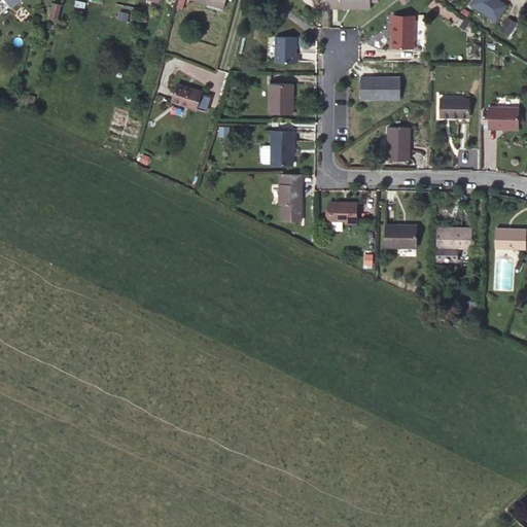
[(472,0),(470,4),(496,20),(506,5),(497,0),(472,0)]
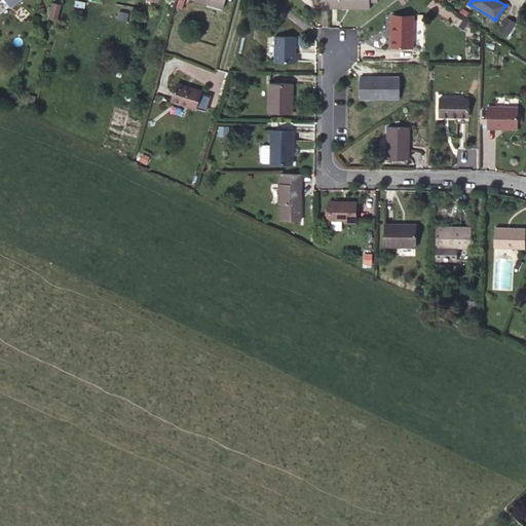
[(60,4),(52,2),(48,17),(55,20),(60,4)]
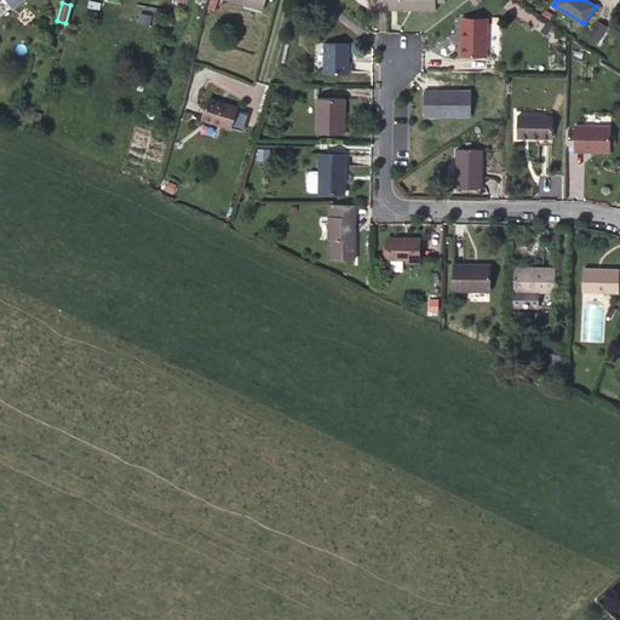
[(461,17),(460,39),(465,39),(466,22),(488,22),(488,18),(461,17)]
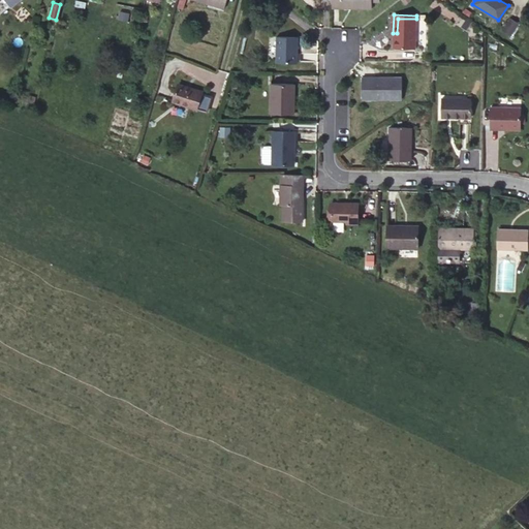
[(397,33),(393,33),(393,49),(415,49),(416,19),(398,19),(397,33)]
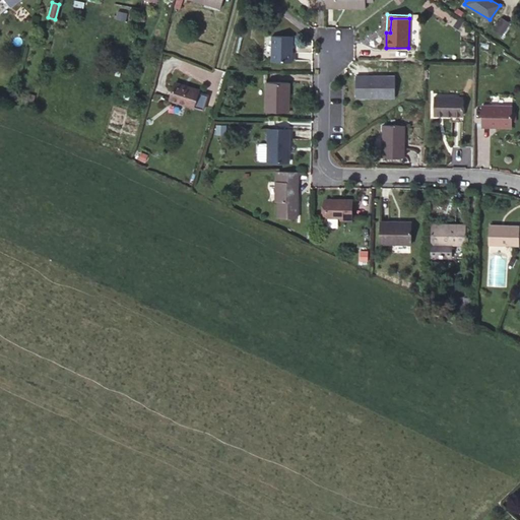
[(509,22),(502,18),(495,29),(502,35),(509,22)]
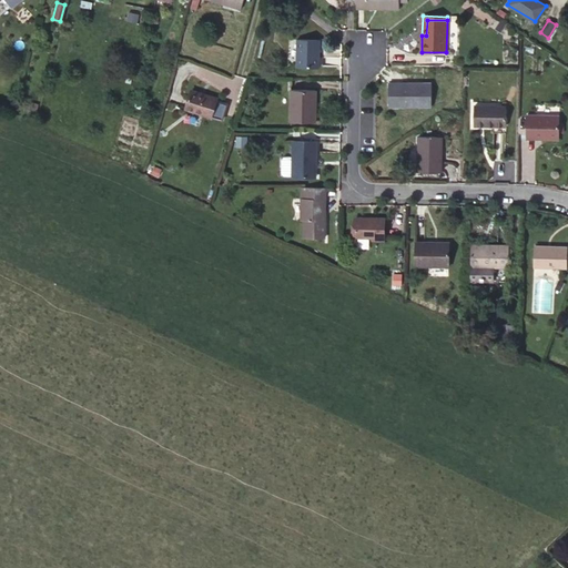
[(320,40),(296,39),(296,67),(320,67),(320,40)]
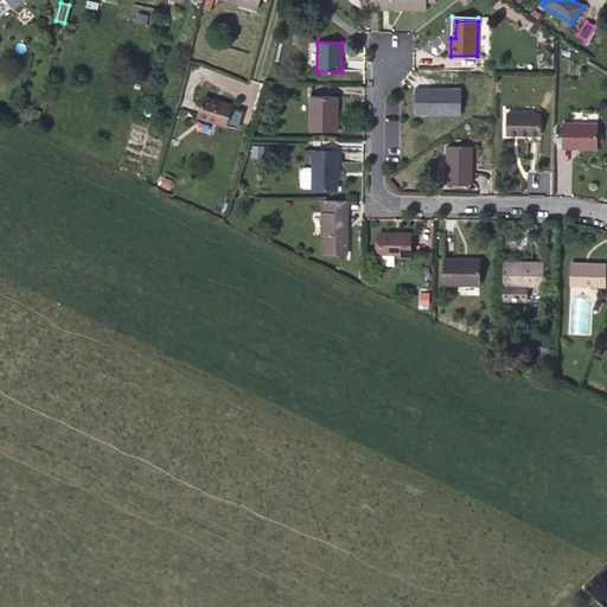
[(461,89),(415,89),(415,114),(461,114),(461,89)]
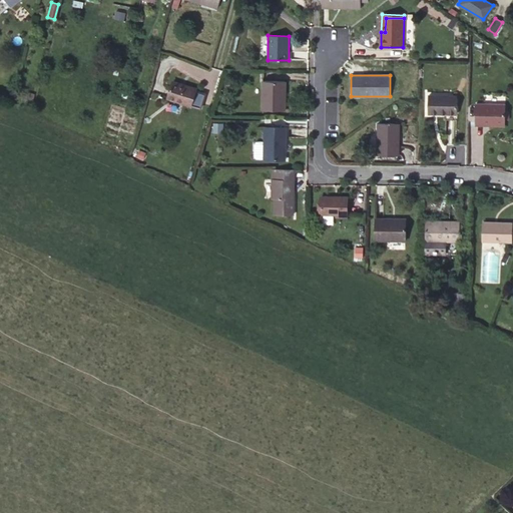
[(286,81),(264,80),(262,108),(284,110),(286,81)]
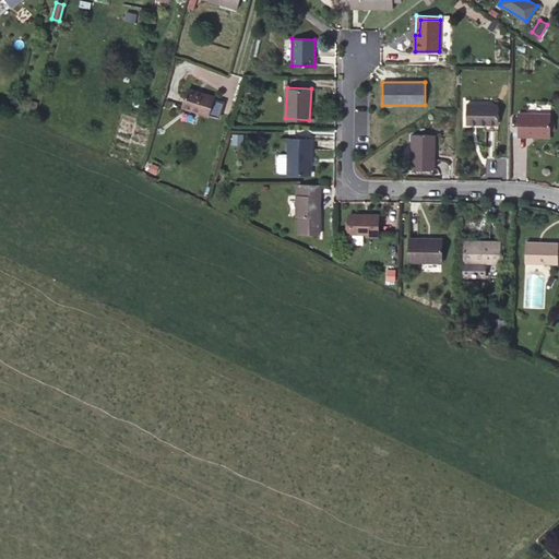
[(212,97),(188,88),(182,107),(207,115),(212,97)]
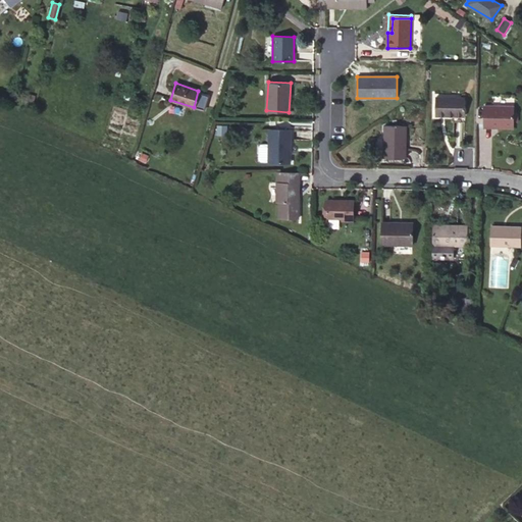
[(131,94),(123,91),(121,98),(128,100),(131,94)]
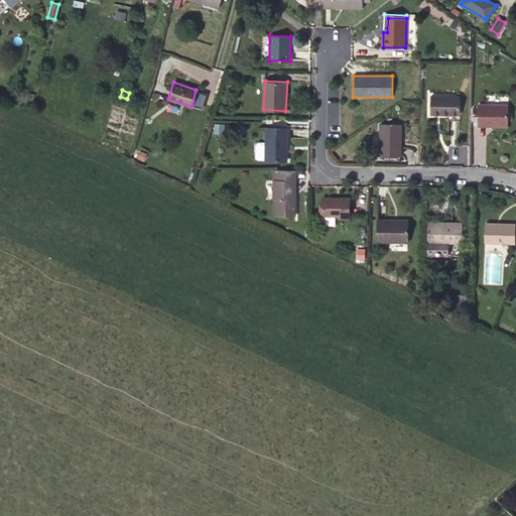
[(431,96),(431,111),(440,112),(440,115),(460,115),(461,97),(431,96)]
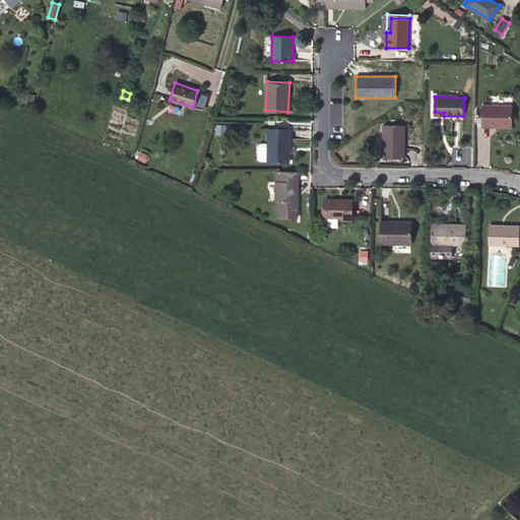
[(484,107),(483,125),(498,125),(498,129),(513,129),(514,107),(484,107)]
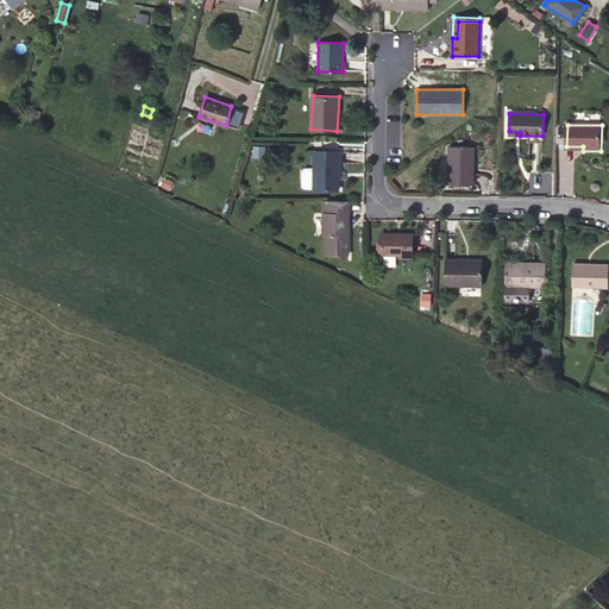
[(473,146),(449,146),(447,183),(473,184),(473,146)]
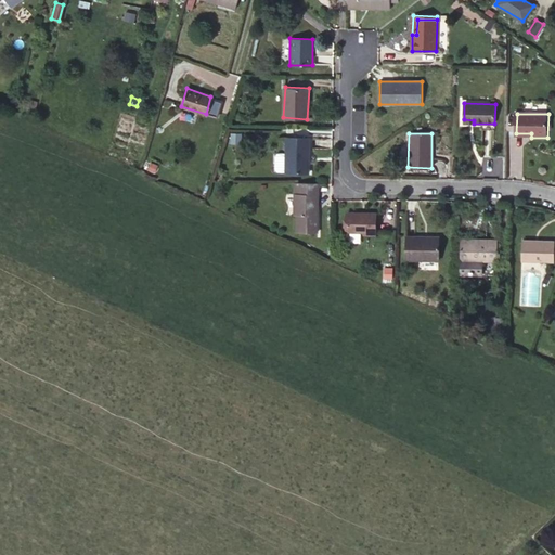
[(307,156),(309,156),(309,137),(286,137),(285,172),(307,172),(307,156)]
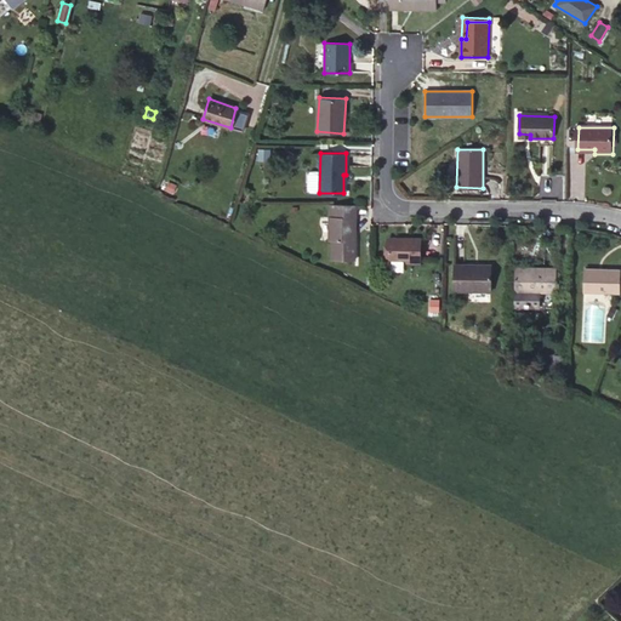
[(308,192),(318,192),(318,180),(308,181),(308,192)]
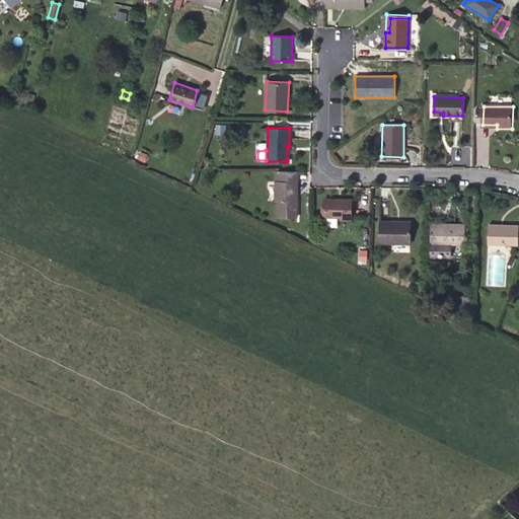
[(297,172),(279,171),(279,181),(276,181),(275,202),(278,202),(278,217),(296,217),(297,202),(294,202),(294,180),(297,180),(297,172)]
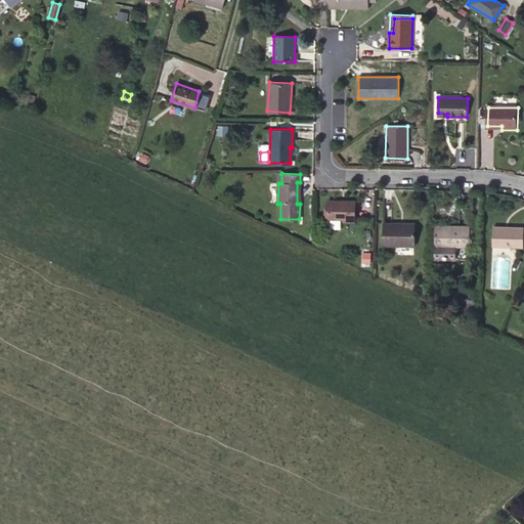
[(354,202),(326,200),(326,219),(343,219),(343,222),(353,222),(354,202)]
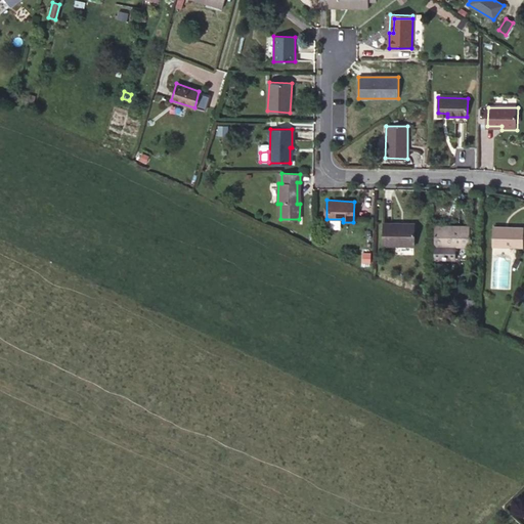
[(413,224),(384,223),(384,246),(413,246),(413,224)]
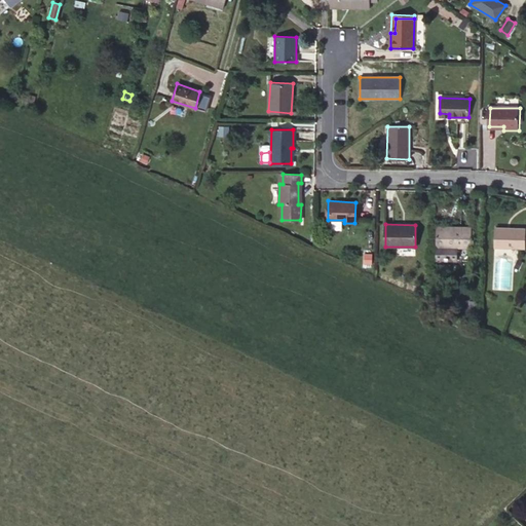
[(472,227),(452,227),(452,230),(436,230),(436,247),(458,247),(472,247),(472,227)]
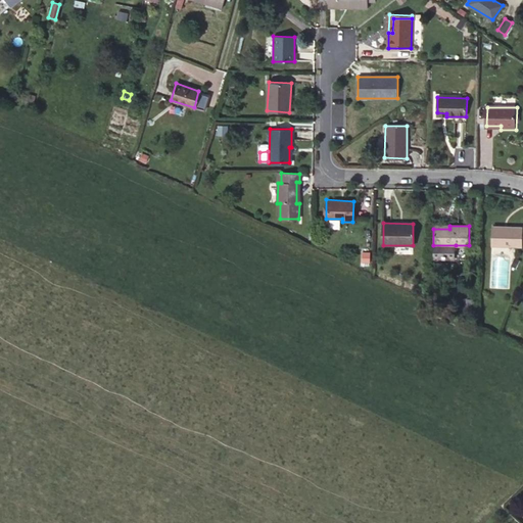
[(492,246),(521,246),(522,228),(492,227),(492,246)]
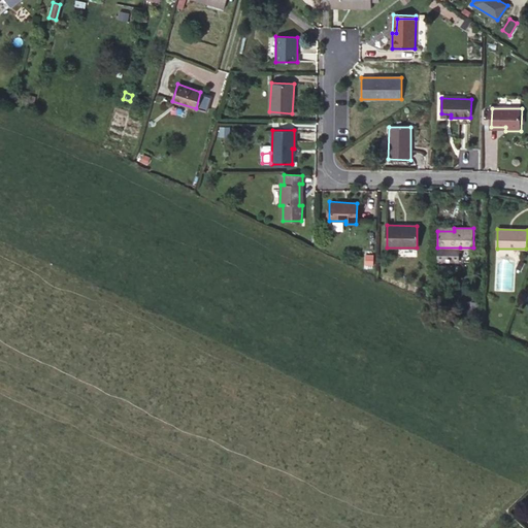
[(460,248),(437,248),(437,261),(459,261),(460,248)]
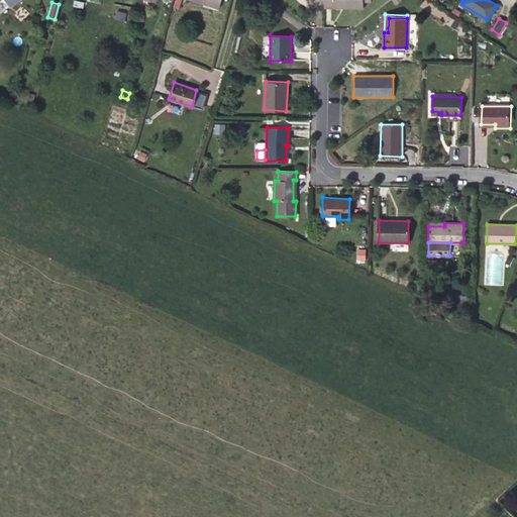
[(487,281),(500,282),(501,267),(489,266),(487,281)]
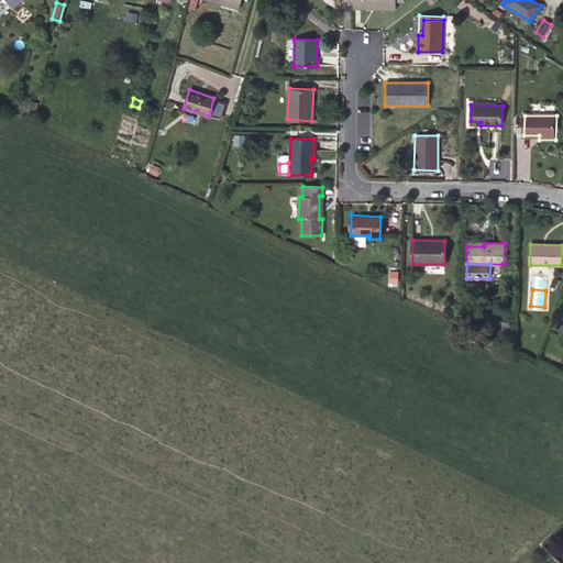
All buildings are outlined.
